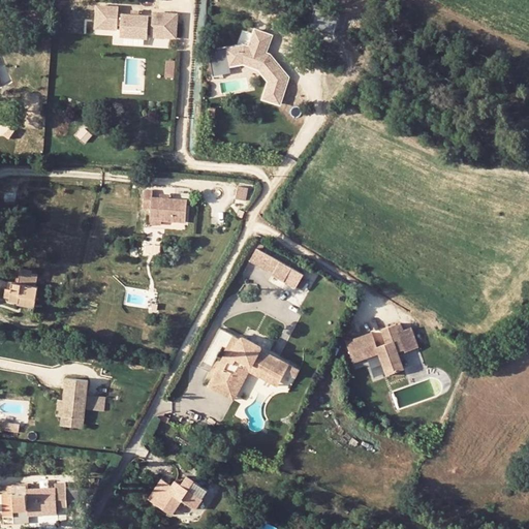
[(119,13),(119,7),(101,5),(100,17),(96,16),(96,28),(118,29),(118,25),(121,25),(121,36),(148,37),(149,33),(152,33),(152,36),(176,37),(178,13),(153,12),(153,16),(139,14),(131,14),(119,13)]
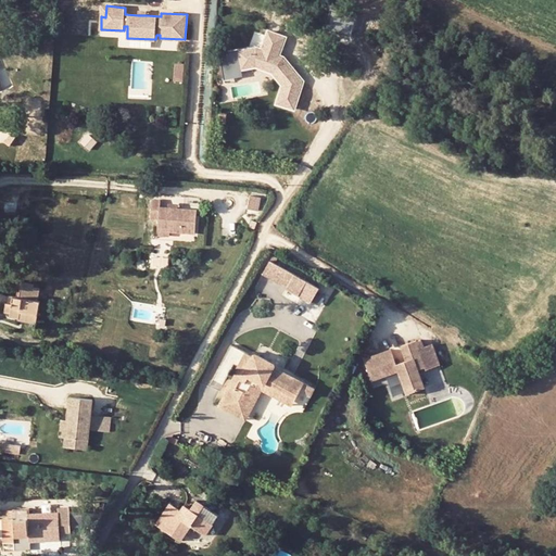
[(335,17),(330,17),(331,29),(355,34),(358,13),(337,9),(335,17)]
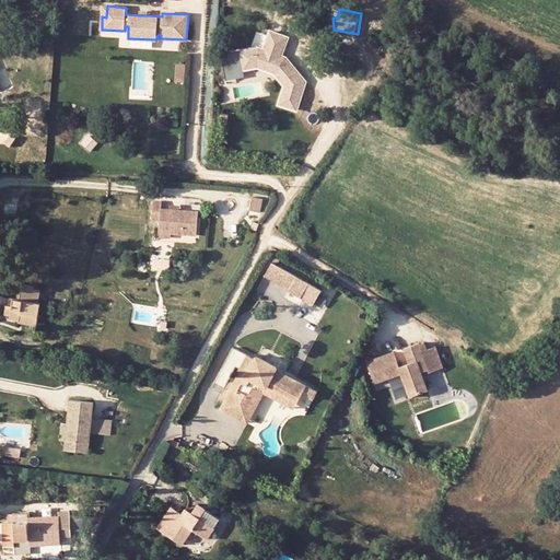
[(283,100),(301,105),(308,77),(288,55),(283,53),(288,36),(270,31),(266,48),(260,46),(242,50),(247,68),(260,65),(278,70),(289,82),(283,100)]
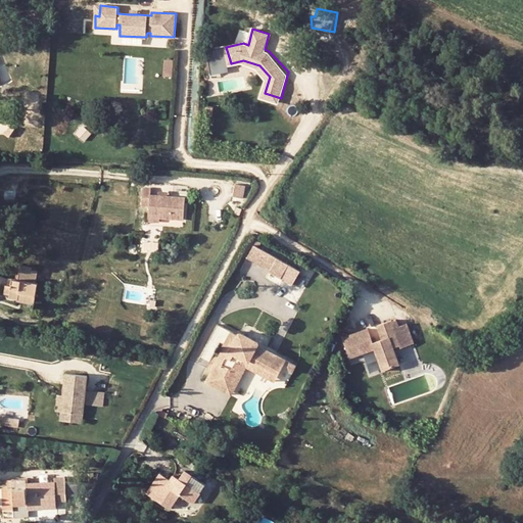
[(226,47),(208,52),(215,74),(232,68),(226,47)]
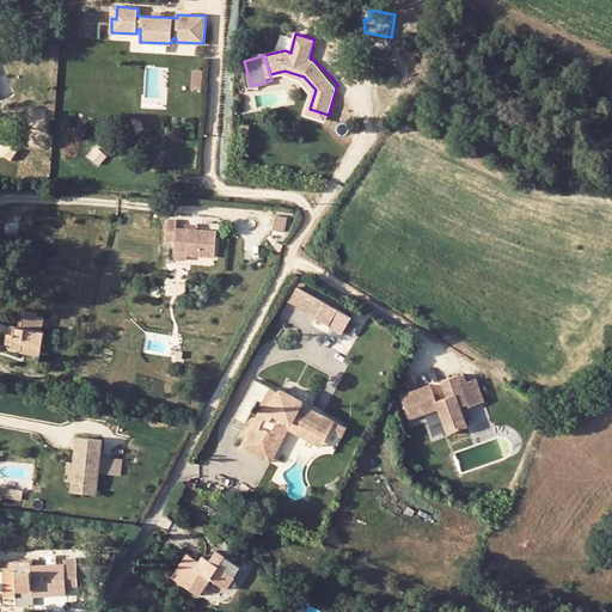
[(202,71),(194,69),(193,89),(201,90),(202,71)]
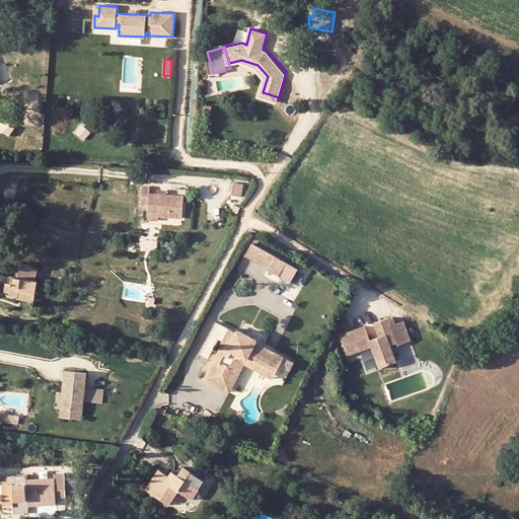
[(232,193),(241,194),(244,181),(234,179),(232,193)]
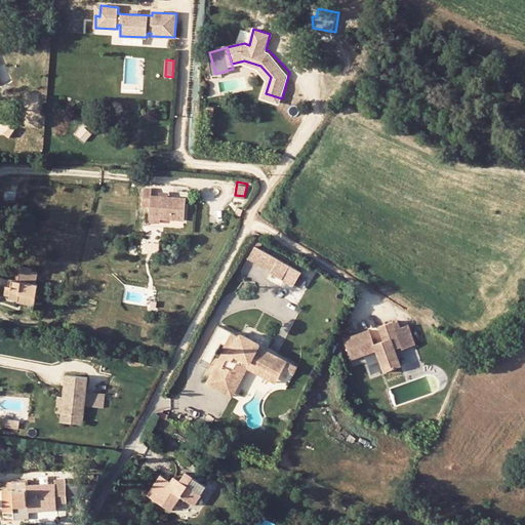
[(152,189),(144,189),(142,206),(150,207),(149,217),(161,218),(185,220),(187,198),(168,196),(159,196),(152,195),(152,189)]
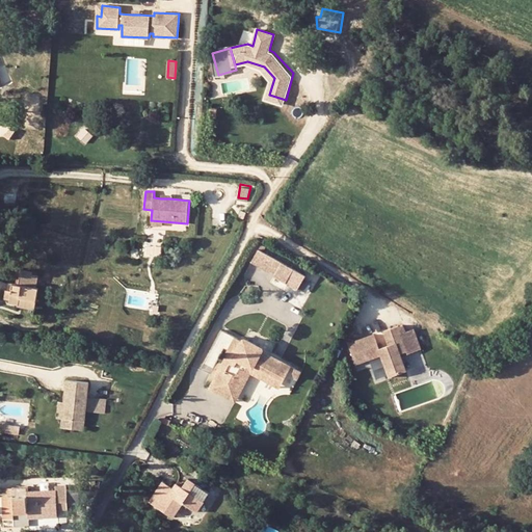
[(259,248),(251,261),(275,274),(274,275),(287,283),(294,268),(259,248)]
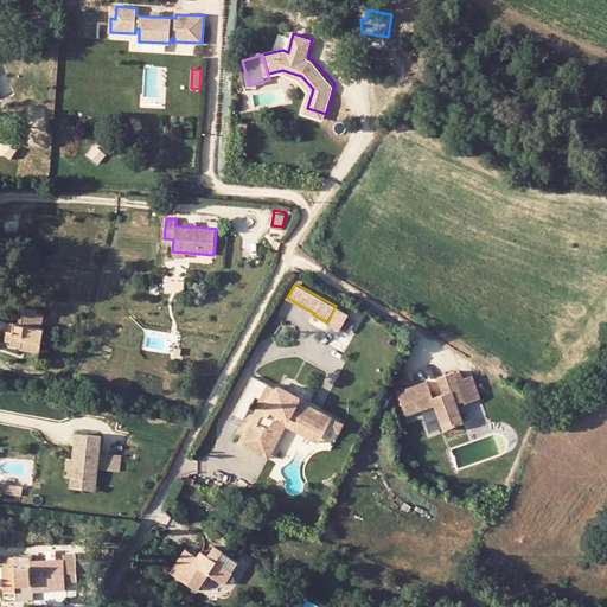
[(16,346),(26,350),(29,344),(45,349),(48,327),(42,327),(44,310),(31,307),(29,324),(19,323),(18,330),(13,328),(11,342),(17,343),(16,346)]
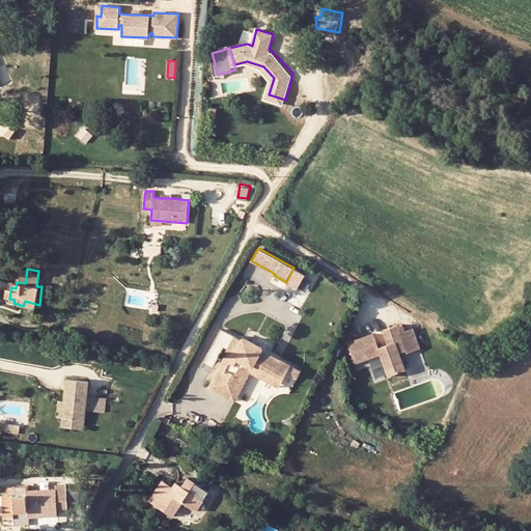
[(23,307),(38,310),(39,305),(25,301),(23,306),(23,307)]
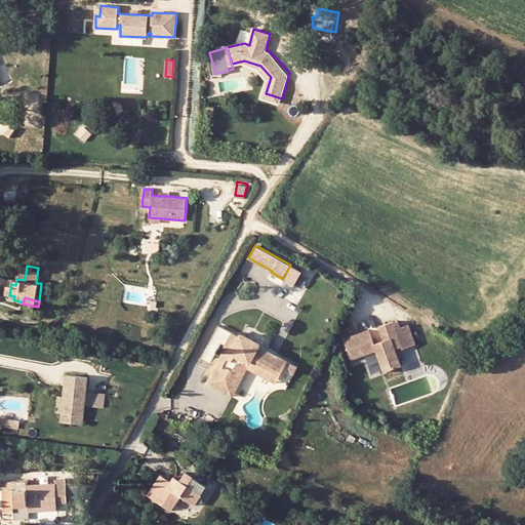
[(370,329),(344,339),(352,360),(376,350),(385,372),(401,366),(395,349),(402,347),(402,350),(415,345),(408,324),(401,327),(398,320),(379,326),(384,340),(375,344),(370,329)]
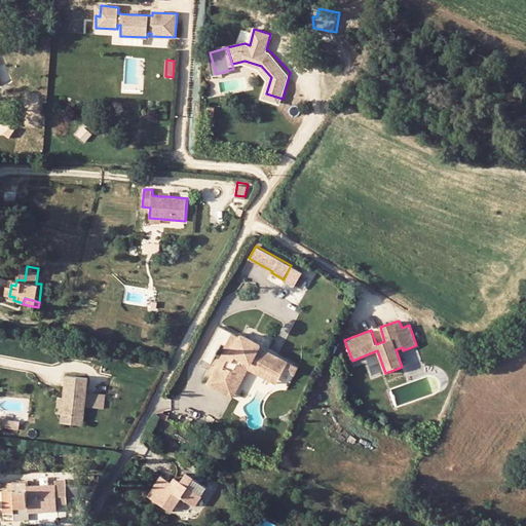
[(220,357),(208,379),(226,389),(243,358),(249,361),(252,355),(282,371),(290,357),(240,331),(240,332),(221,322),(205,349),(220,357)]
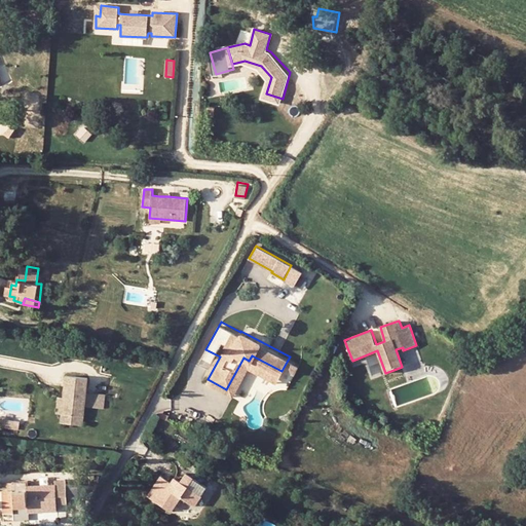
[(243,358),(226,389),(235,393),(250,366),(277,380),(282,371),(252,355),(249,361),(243,358)]
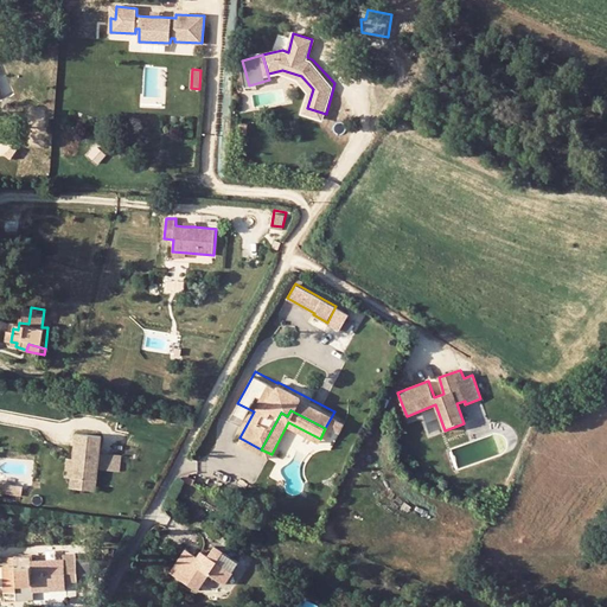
[(68,458),(65,477),(71,478),(96,480),(97,470),(100,453),(101,436),(77,433),(74,458),(68,458)]
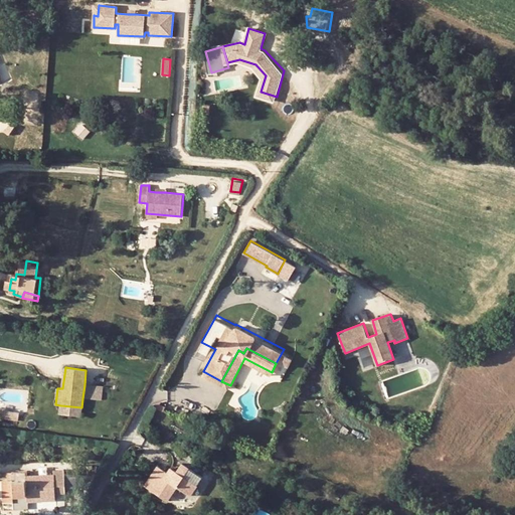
[(84,384),(82,398),(96,399),(98,385),(84,384)]
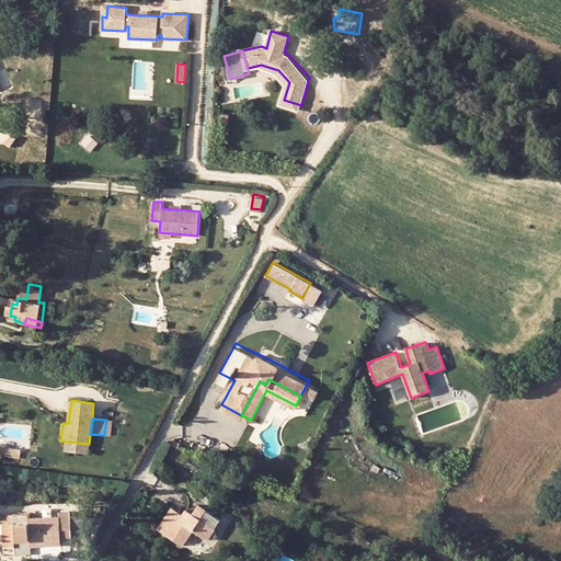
[(66,442),(65,450),(88,454),(89,444),(66,442)]
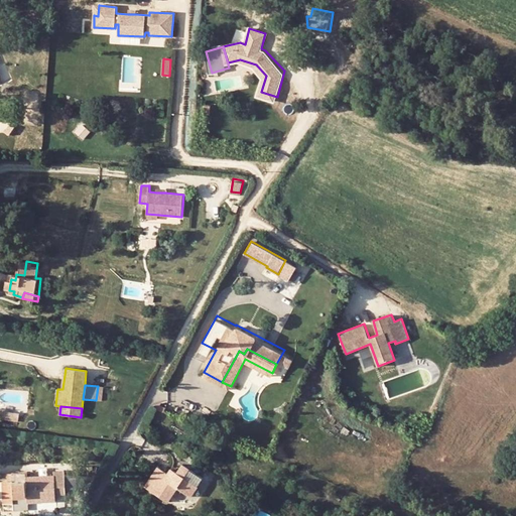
[(21,413),(6,410),(5,420),(19,422),(21,413)]
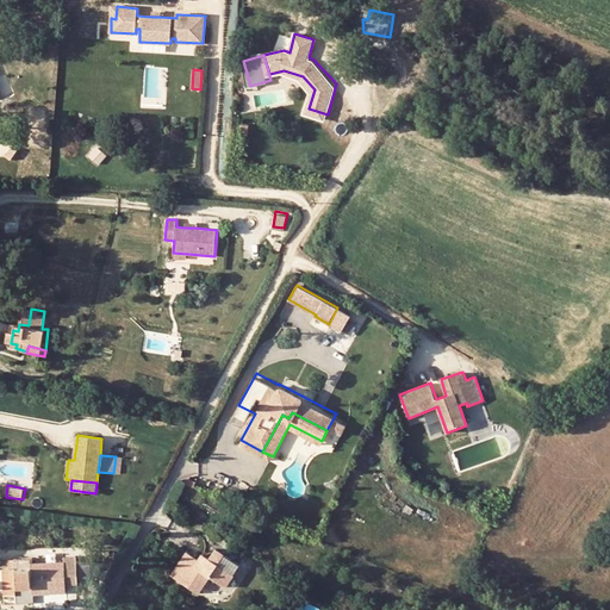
[(215,541),(206,553),(203,558),(197,554),(186,546),(170,567),(199,587),(212,571),(225,580),(241,560),(215,541)]
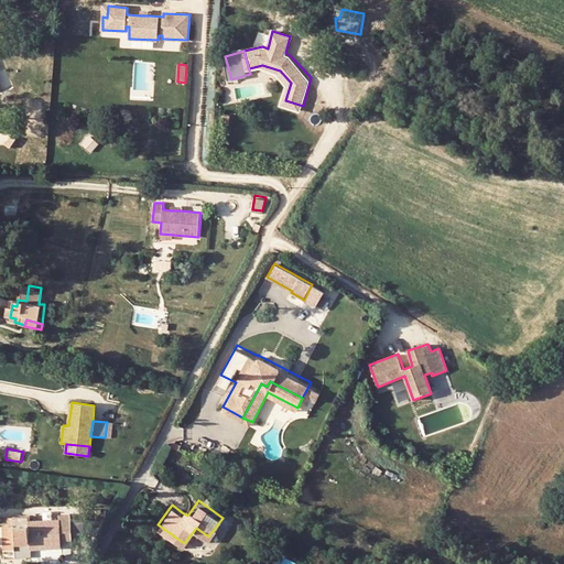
[(71,513),(58,513),(58,519),(61,540),(72,539),(71,513)]
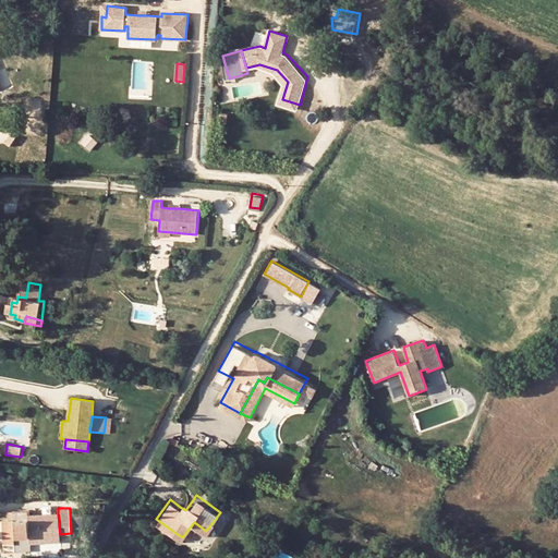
[(28,516),(28,519),(29,536),(29,543),(60,542),(60,534),(58,513),(28,516)]
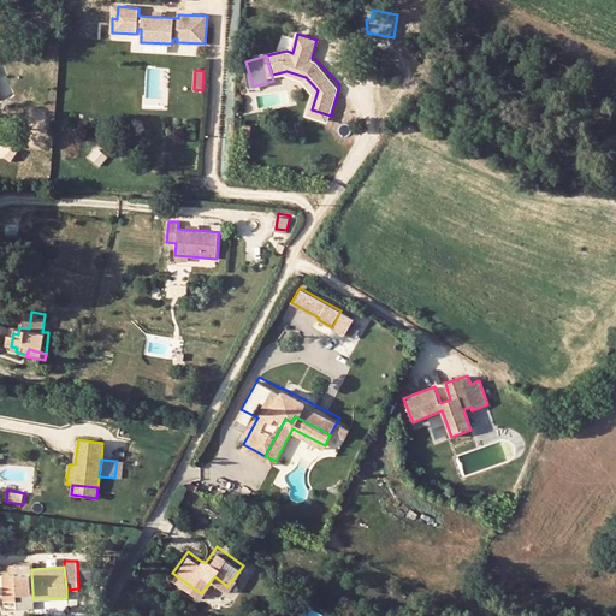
[(1,574),(3,600),(17,600),(17,593),(16,573),(1,574)]
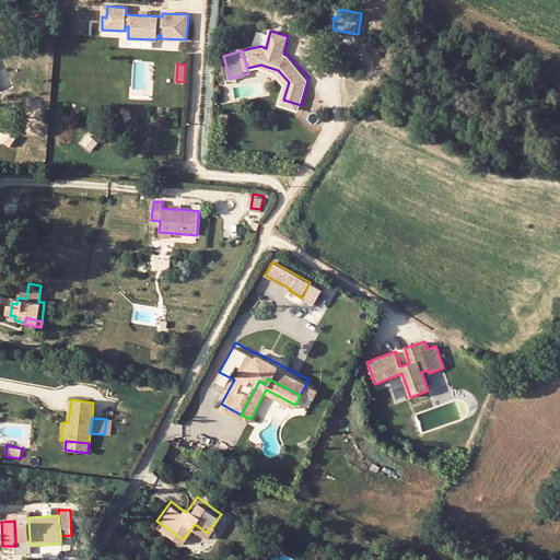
[(15,539),(30,538),(28,521),(14,521),(15,539)]
